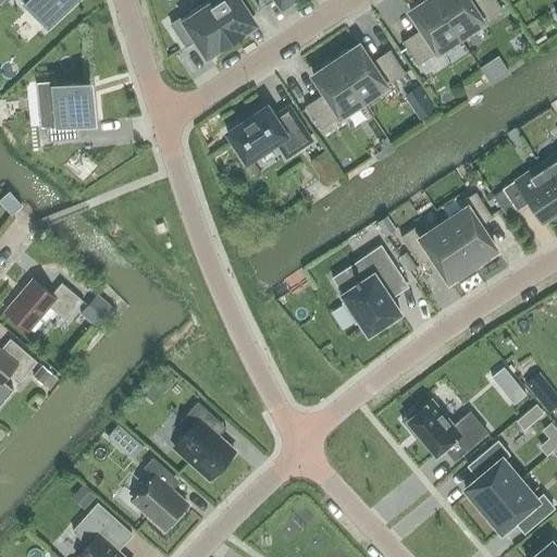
[(22,0),(24,2),(47,27),(75,0),(22,0)]
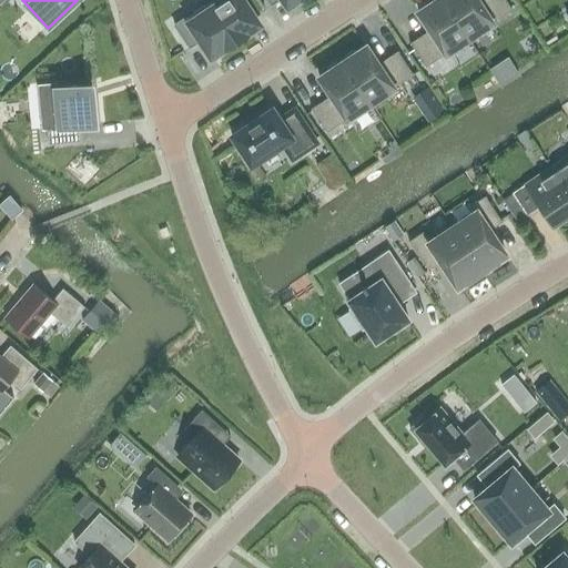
[(247,32),(260,24),(254,17),(265,9),(259,0),(212,0),(210,2),(235,41),(247,33),(247,32)]
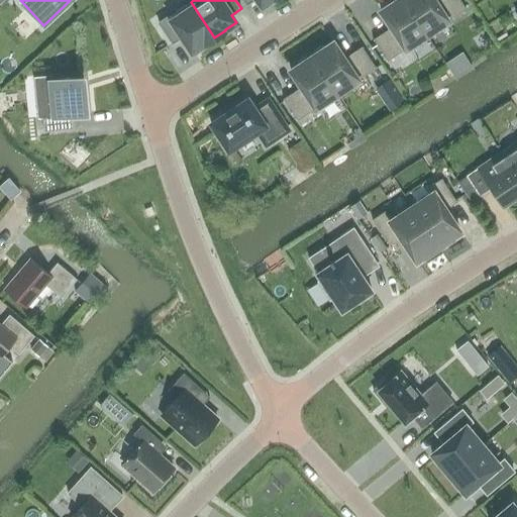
[(375,38),(374,39),(388,61),(427,35),(404,0),(391,0),(388,3),(390,5),(381,11),(393,28),(376,39),(375,38)]
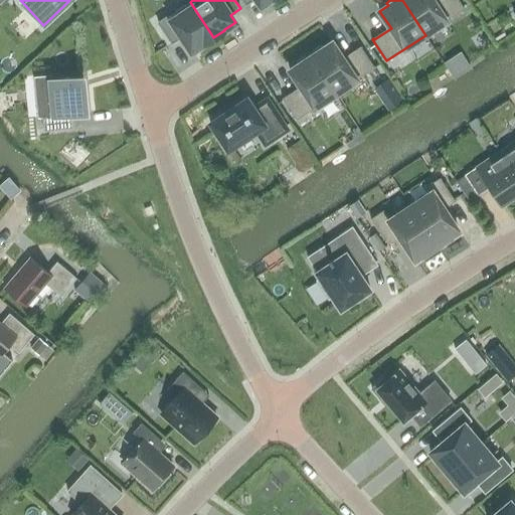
[(402,0),(425,35),(465,9),(459,0),(433,0),(402,0)]
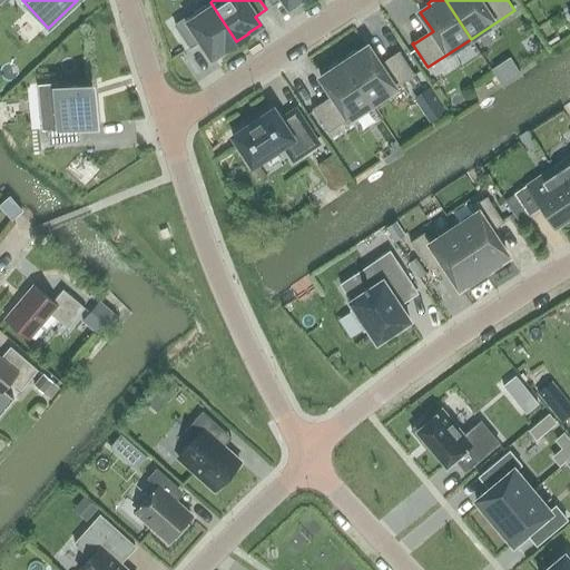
[(224,49),(236,41),(210,2),(186,18),(175,25),(190,48),(202,41),(212,57),(224,48),(224,49)]
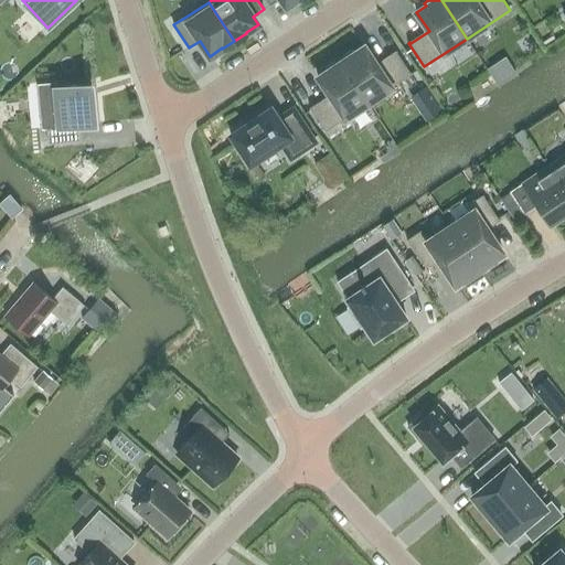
[(355,53),(353,50),(339,59),(369,103),(412,74),(396,51),(395,52),(395,53),(376,65),(364,46),(355,53)]
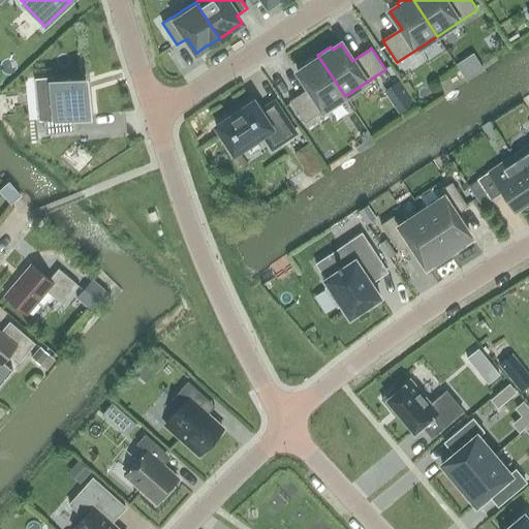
[(291,101),(291,100),(290,101),(305,123),(345,96),(317,55),(305,63),(307,66),(298,72),(310,90),(291,101)]
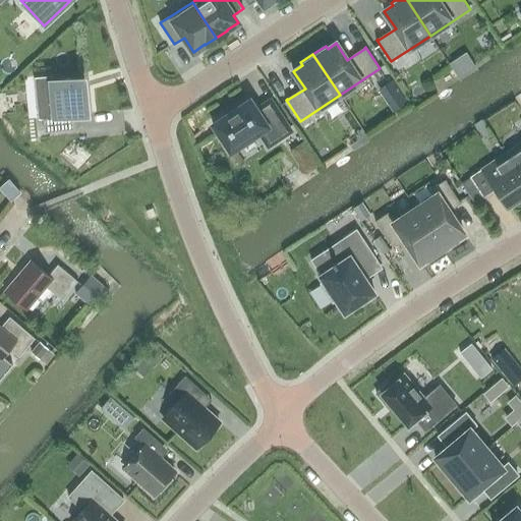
[(51,78),(35,79),(38,120),(43,120),(44,132),(74,129),(73,115),(88,114),(83,77),(51,80),(51,78)]
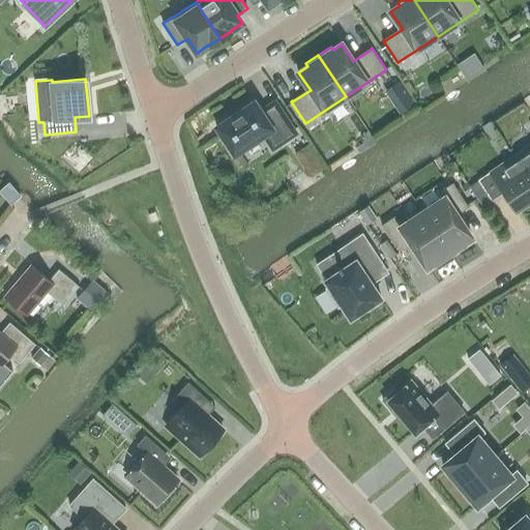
[(400,81),(384,91),(400,115),(415,105),(400,81)]
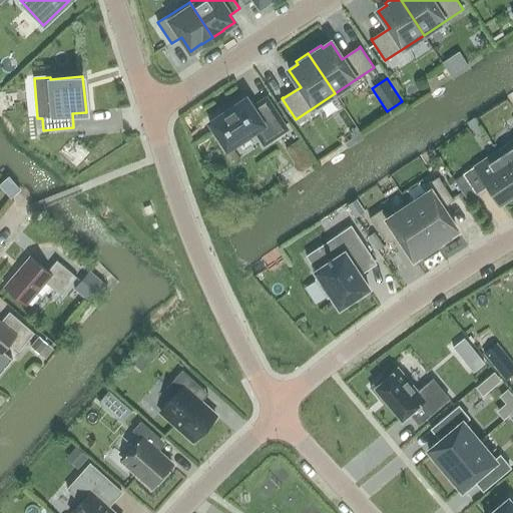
[(255,130),(265,143),(287,129),(271,106),(258,114),(246,98),(232,107),(232,106),(222,112),(223,113),(209,122),(218,136),(217,137),(222,146),(224,145),(226,149),(255,130)]
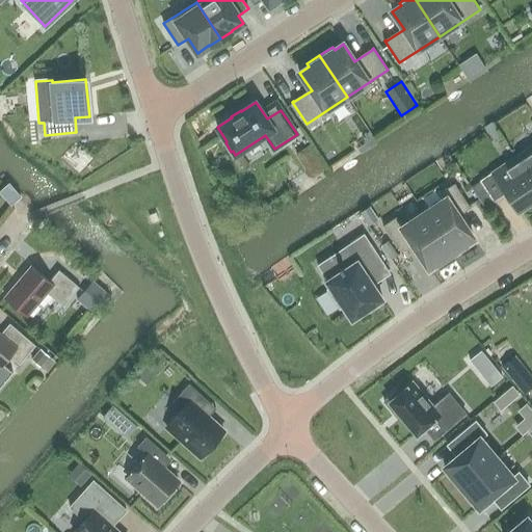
[(531,147),(515,158),(531,182),(531,147)]
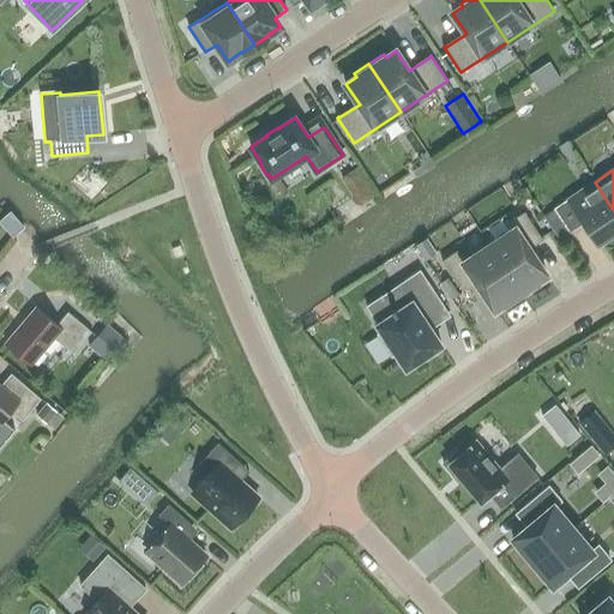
[(555,209),(545,216),(559,239),(570,232),(583,223),(596,244),(608,235),(609,238),(613,234),(613,210),(595,182),(555,209)]
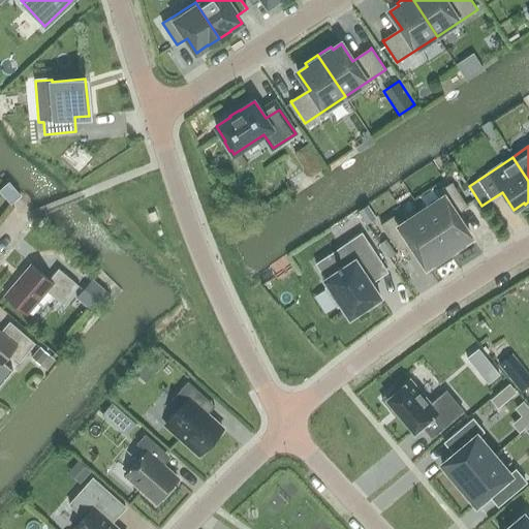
[(9,182),(0,189),(0,191),(11,205),(22,196),(9,182)]
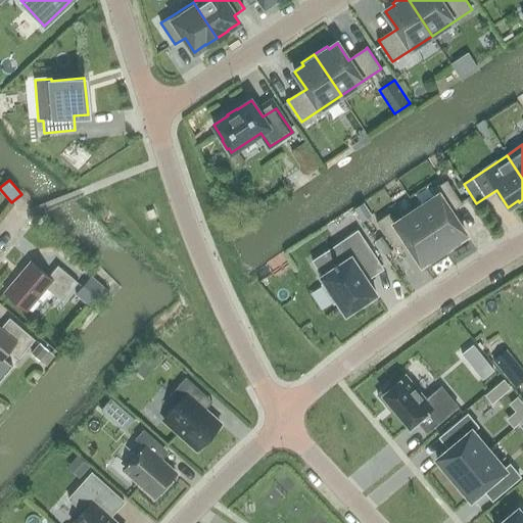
[(450,212),(463,204),(446,181),(434,189),(438,195),(417,209),(445,252),(458,243),(457,241),(466,235),(450,212)]
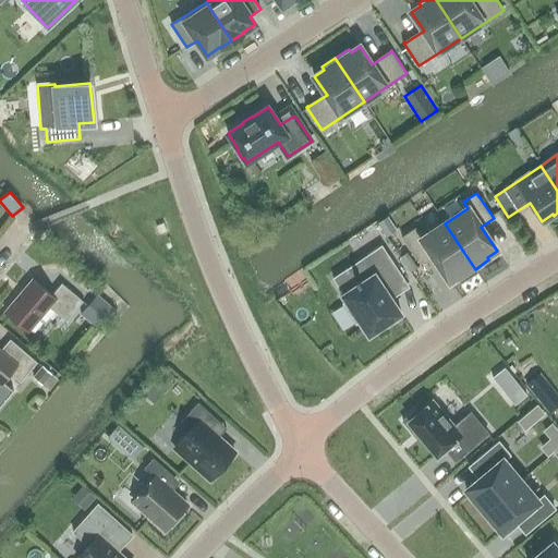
[(388,216),(378,222),(387,237),(397,230),(388,216)]
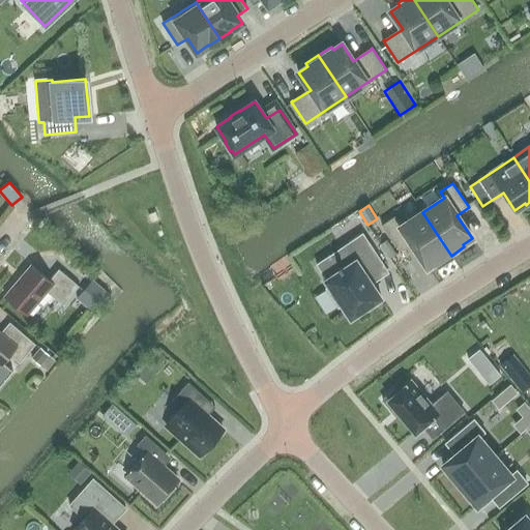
[(381,225),(400,253),(412,244),(427,268),(436,262),(438,264),(451,256),(422,212),(401,226),(394,216),(381,225)]
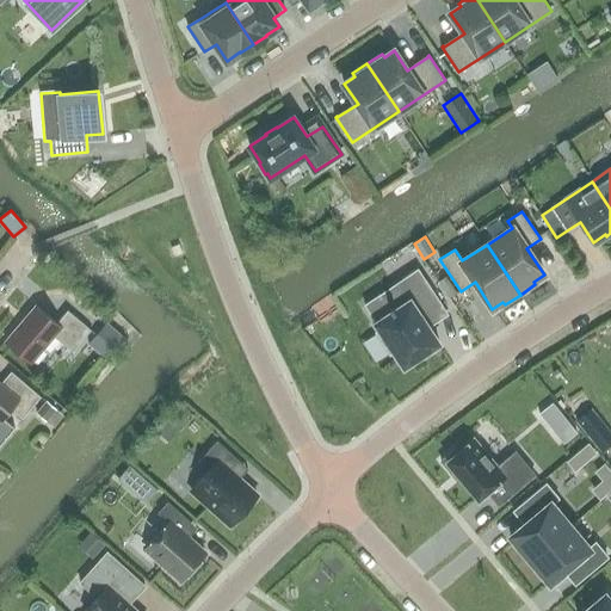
[(390,315),(374,328),(378,334),(375,337),(376,338),(377,337),(392,357),(390,358),(392,359),(395,357),(406,370),(411,366),(413,369),(414,368),(413,365),(423,358),(424,360),(425,359),(424,357),(440,345),(426,326),(444,312),(439,304),(439,303),(414,271),(400,282),(400,283),(378,300),(388,312),(390,315)]
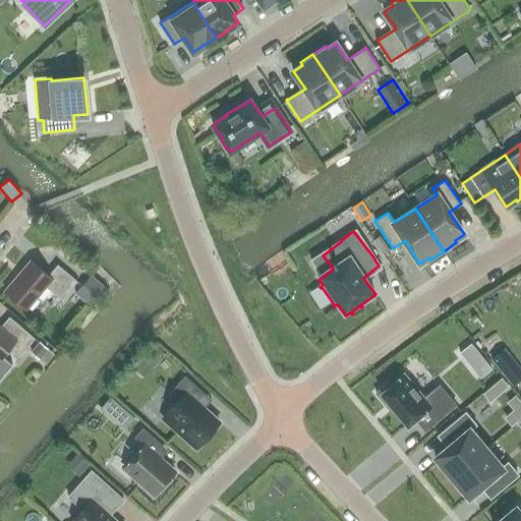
[(49,275),(31,261),(4,291),(27,310),(47,287),(62,300),(78,282),(58,265),(49,275)]
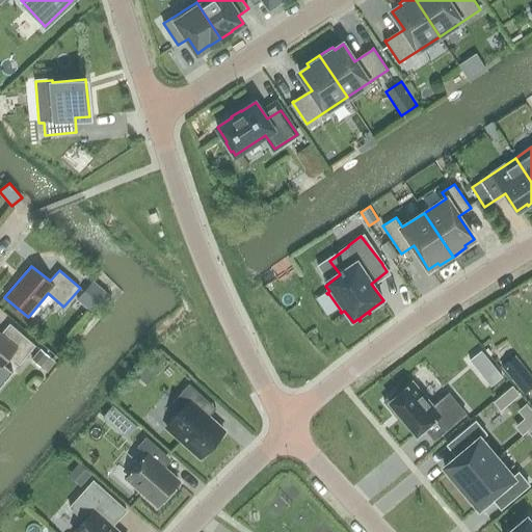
[(109,295),(94,282),(79,299),(95,313),(109,295)]
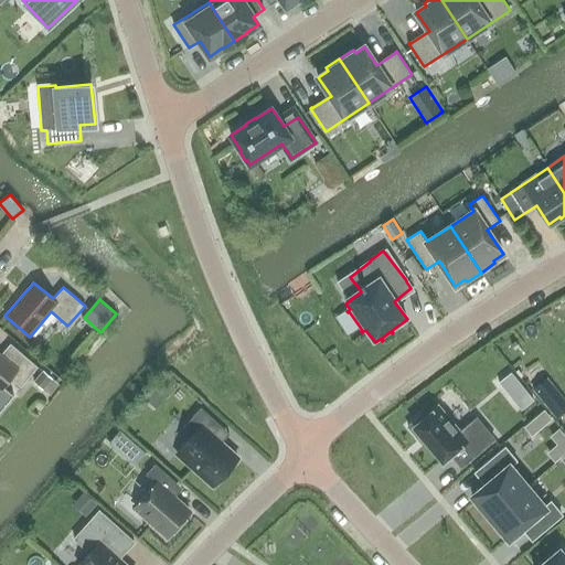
[(0,353),(0,416),(16,397),(6,388),(12,380),(21,387),(39,368),(11,343),(1,354),(0,353)]
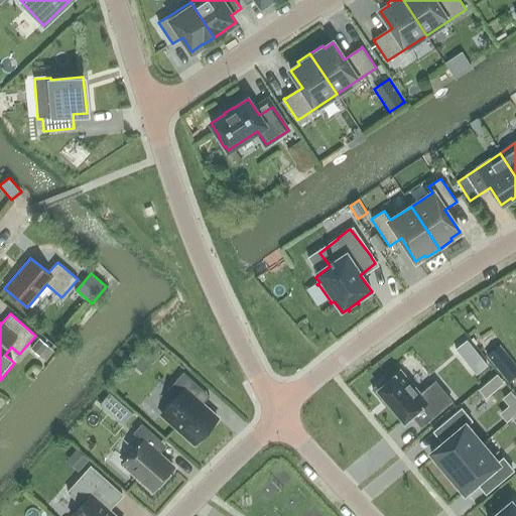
[(54,352),(39,340),(31,351),(45,362),(54,352)]
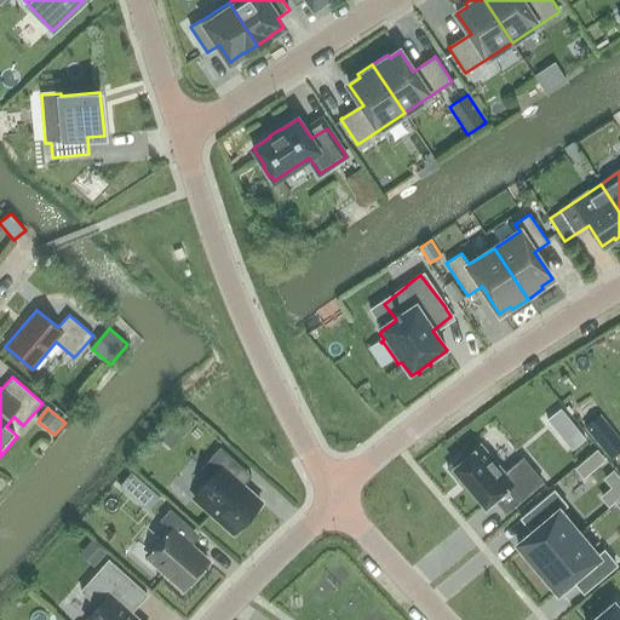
[(463,455),(448,468),(460,483),(464,480),(486,506),(494,499),(506,512),(543,482),(523,459),(504,475),(480,447),(465,459),(463,455)]
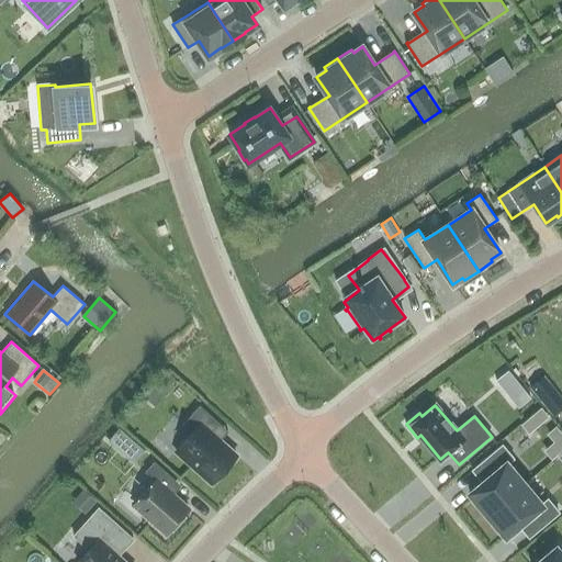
[(177,451),(194,468),(213,483),(237,457),(211,434),(220,424),(200,406),(183,425),(192,434),(177,451)]
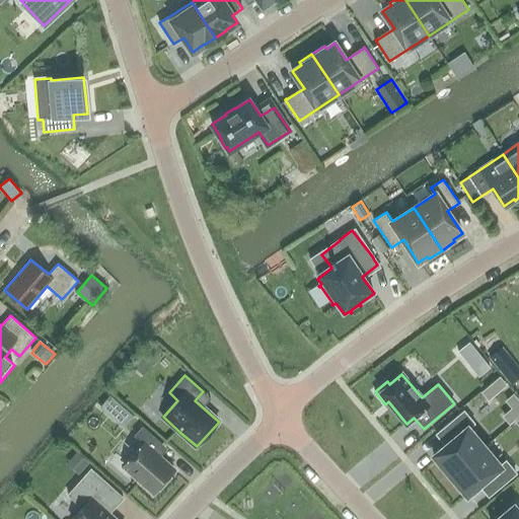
[(500,377),(482,392),(489,400),(507,385),(500,377)]
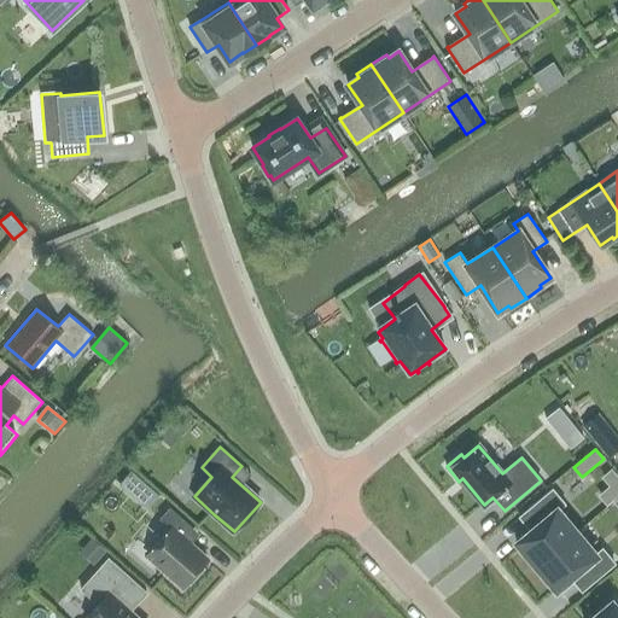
[(130,471),(118,484),(132,496),(145,483),(130,471)]
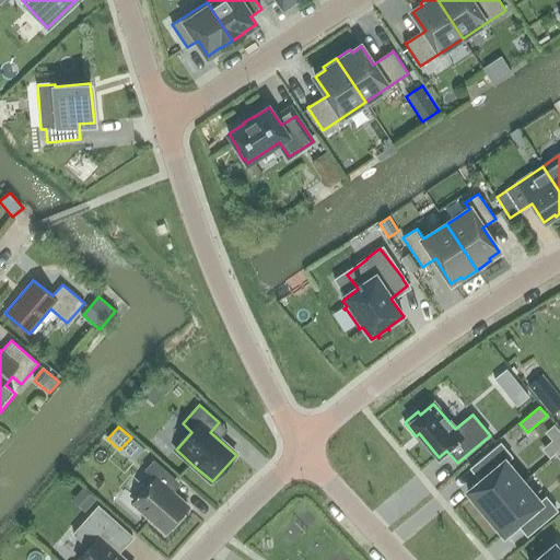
[(490,474),(468,492),(486,513),(523,482),(505,462),(511,457),(501,444),(479,462),(490,474)]
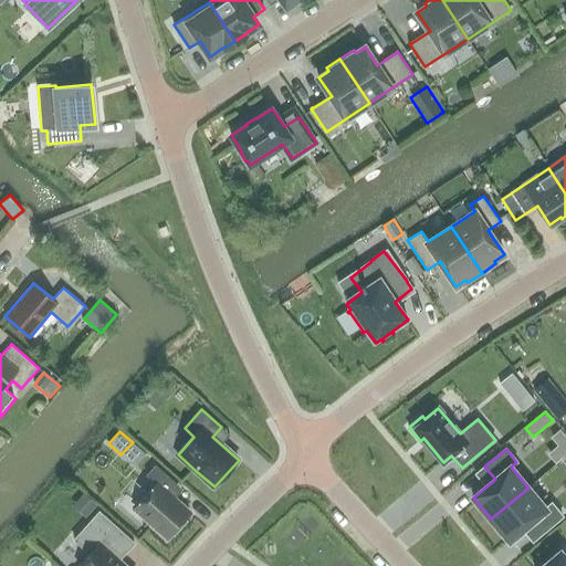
[(156,484),(135,507),(169,538),(190,514),(167,493),(176,483),(156,465),(147,475),(156,484)]
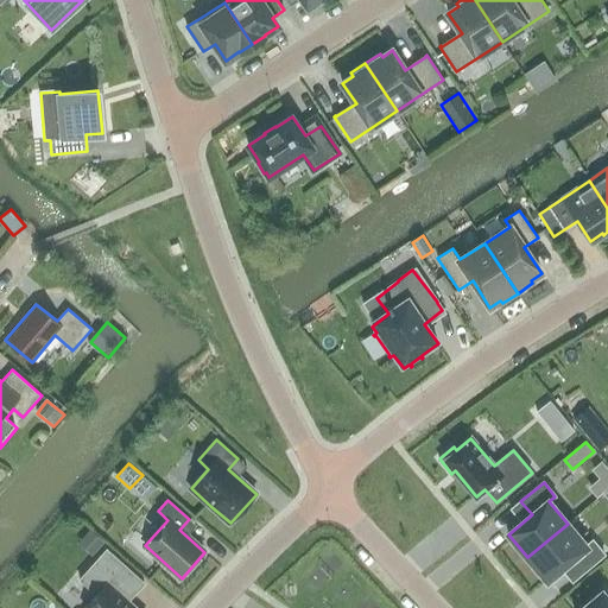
[(568,524),(527,557),(548,581),(568,563),(571,561),(582,574),(605,555),(593,540),(587,546),(568,524)]
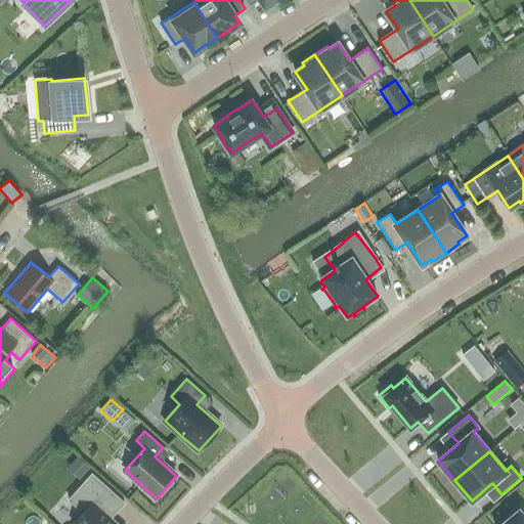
[(78,456),(68,468),(80,479),(90,467),(78,456)]
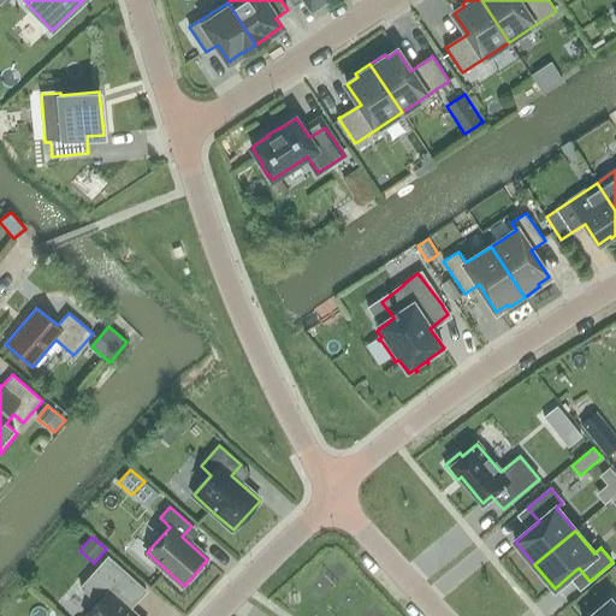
[(98,602),(84,615),(138,615),(131,609),(146,591),(108,557),(81,587),(98,602)]
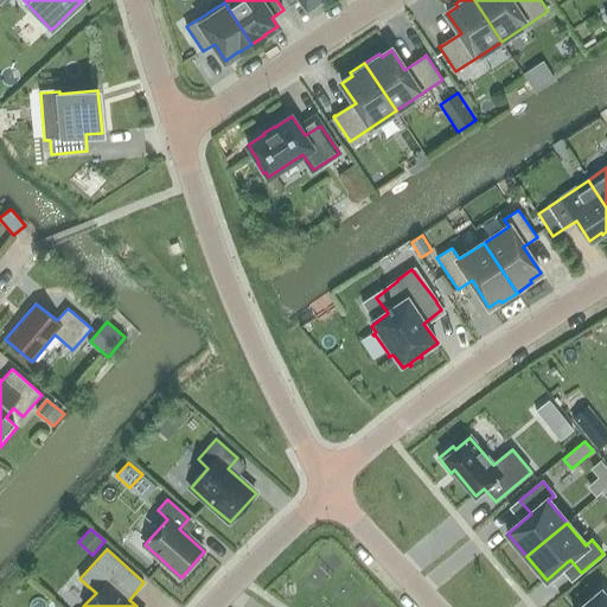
[(606,606),(606,596),(601,589),(580,606),(606,606)]
